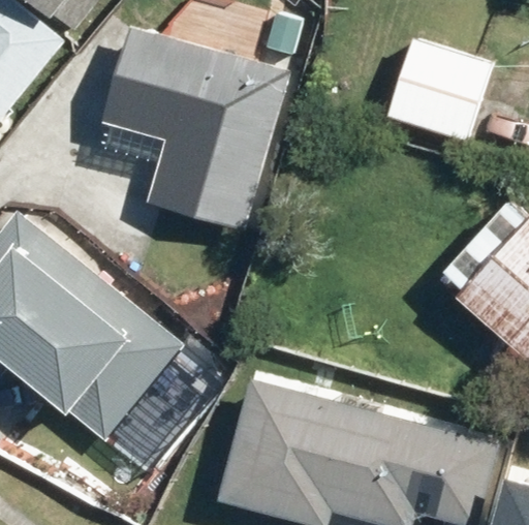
[(0,0),(0,121),(69,35),(24,0),(0,0)]
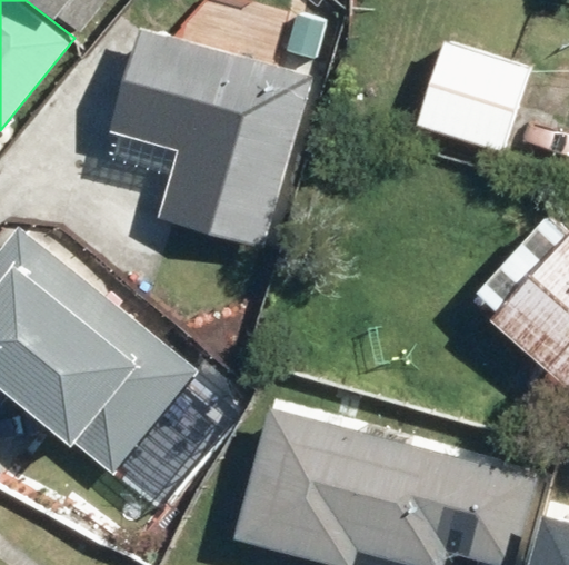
[(316,75),(140,26),(111,130),(176,148),(156,218),(267,248),(316,75)]
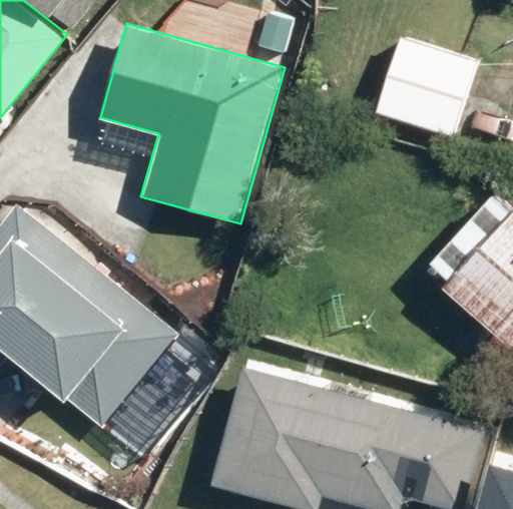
[(399,35),(375,112),(456,137),(480,59),(399,35)]
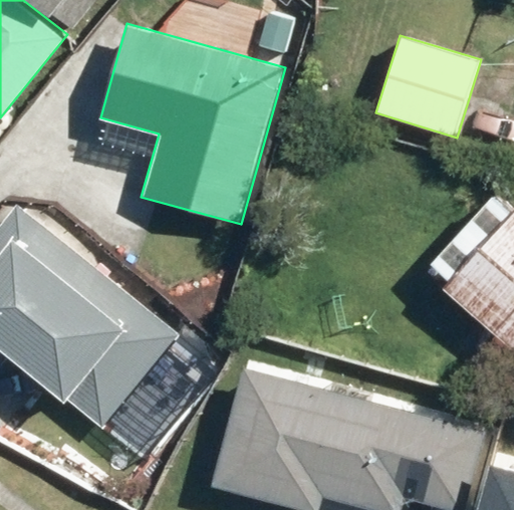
[(513,198),(501,187),(424,274),(513,352),(513,198)]
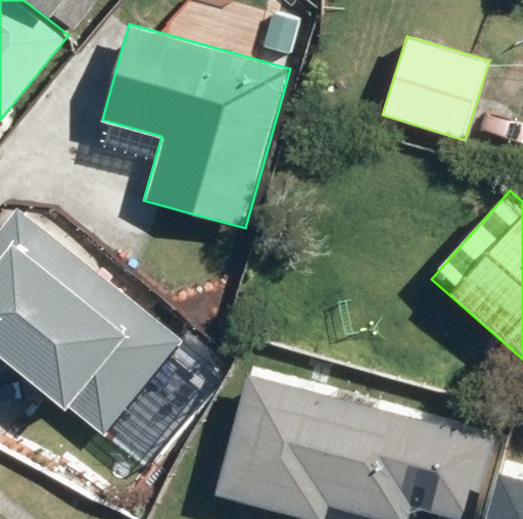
[(185,338),(17,203),(0,225),(0,361),(65,414),(69,409),(105,437),(185,338)]
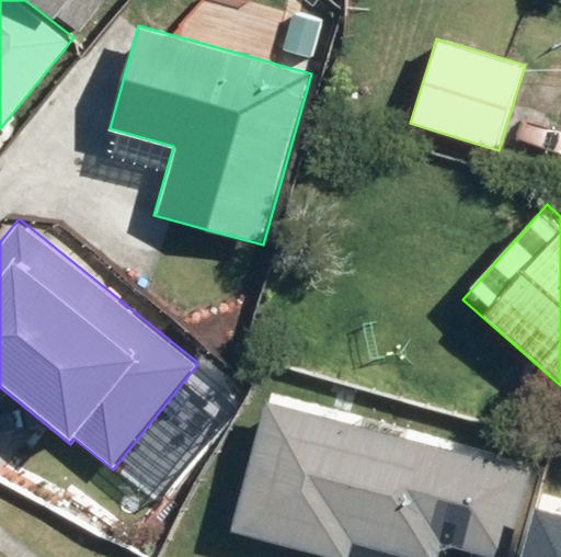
[(528,469),(264,402),(233,526),(347,556),(351,538),(422,556),(433,556),(438,538),(506,555),(528,469)]
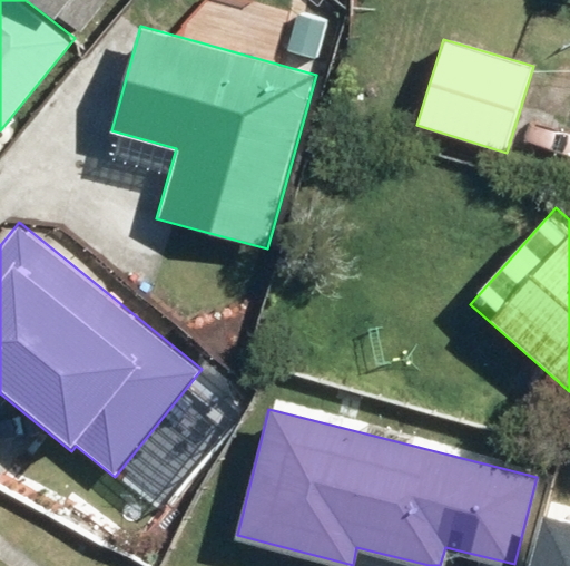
[(569,565),(569,520),(543,514),(529,565),(569,565)]
